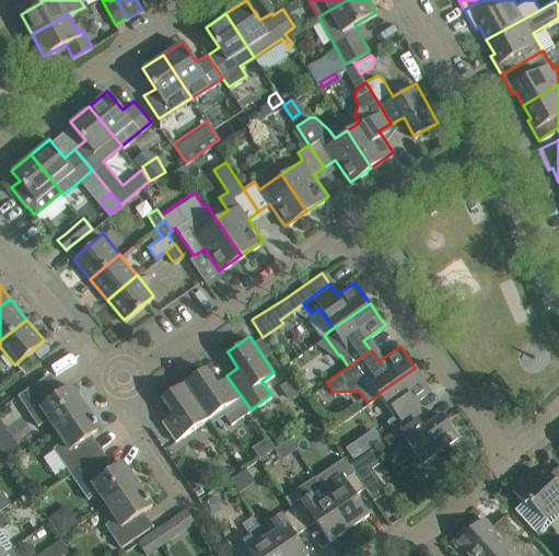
[(246,403),(226,375),(217,382),(206,367),(184,381),(208,417),(221,408),(231,423),(251,409),(246,403)]
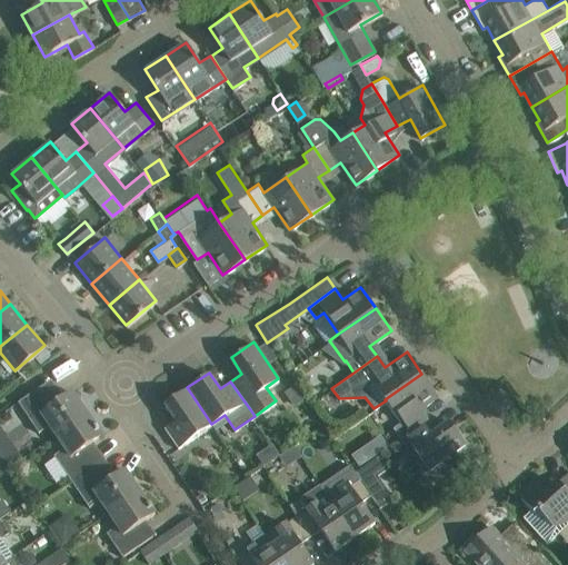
[(392,426),(400,438),(424,422),(416,410),(438,395),(421,374),(385,399),(386,400),(400,420),(392,426)]
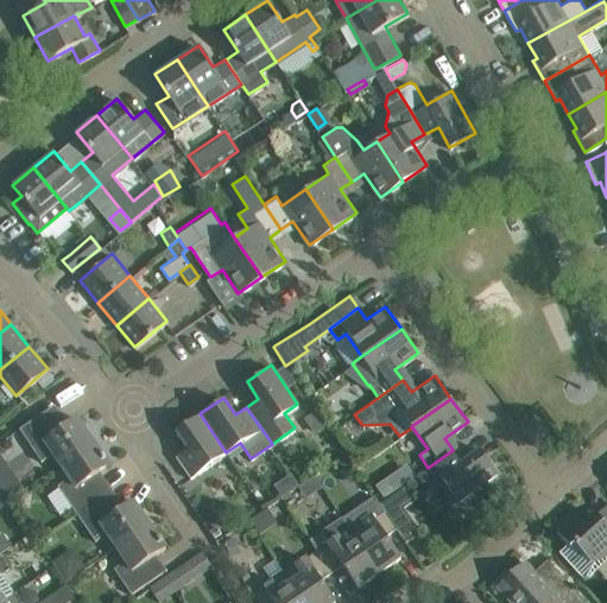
[(50,449),(59,462),(93,439),(77,416),(63,425),(50,406),(19,427),(38,456),(50,449)]
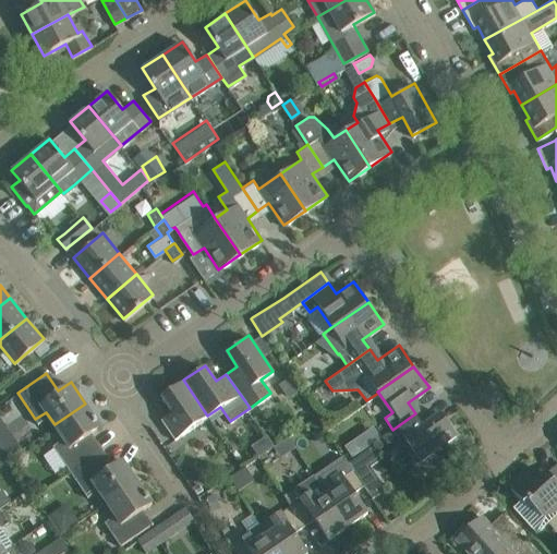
[(207,416),(183,380),(161,395),(172,410),(160,418),(174,438),(192,425),(207,416)]
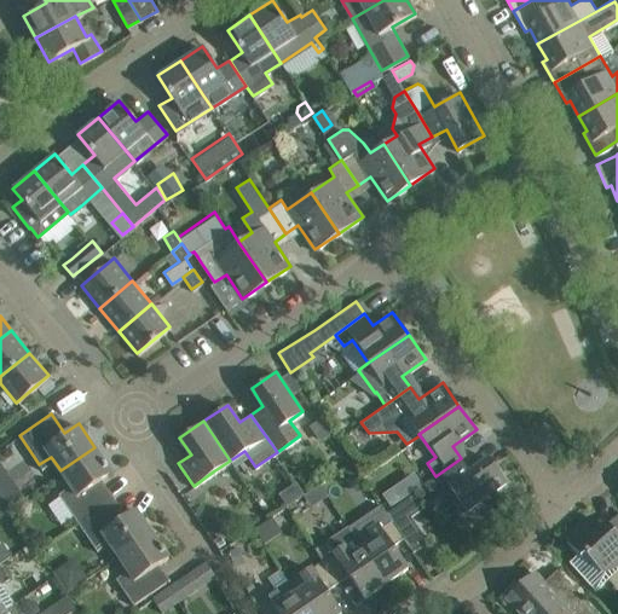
[(58,492),(78,521),(109,499),(97,481),(111,471),(107,465),(109,465),(105,461),(104,462),(94,447),(61,470),(70,485),(58,492)]
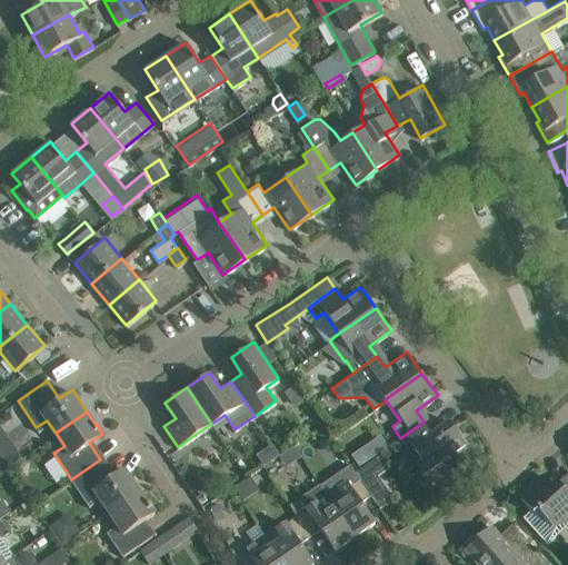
[(424,422),(400,438),(409,449),(412,447),(428,468),(465,442),(449,419),(431,433),(424,422)]
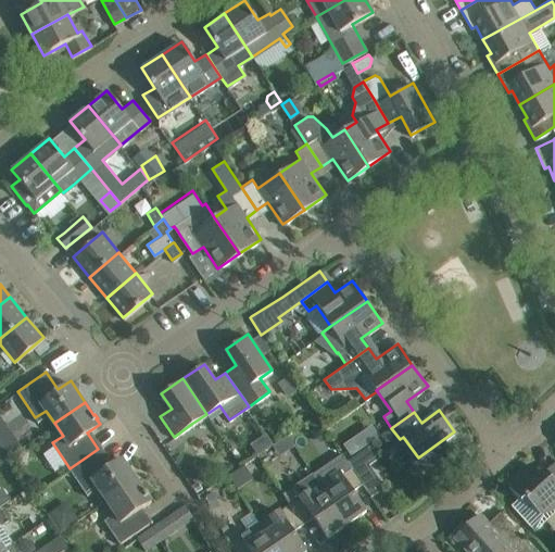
[(0,454),(20,437),(0,415),(0,454)]
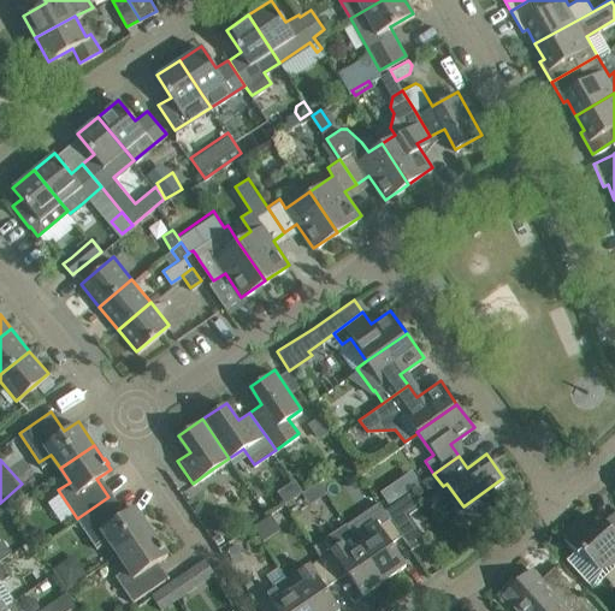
[(389,474),(379,461),(362,473),(373,486),(389,474)]
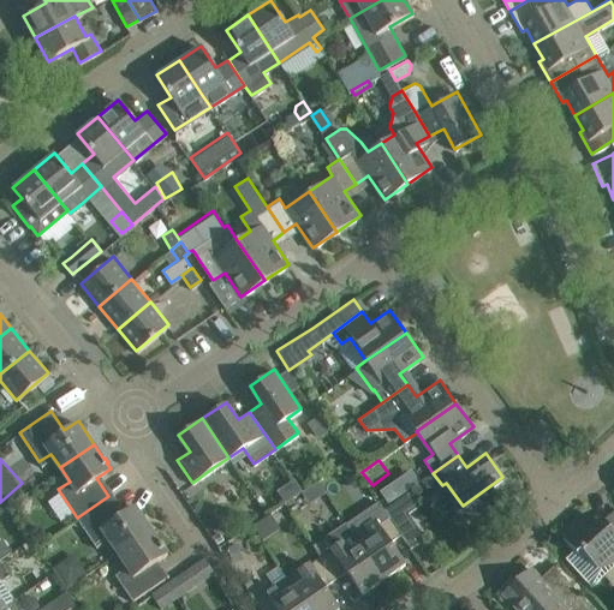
[(399,494),(391,483),(381,489),(388,501),(399,494)]
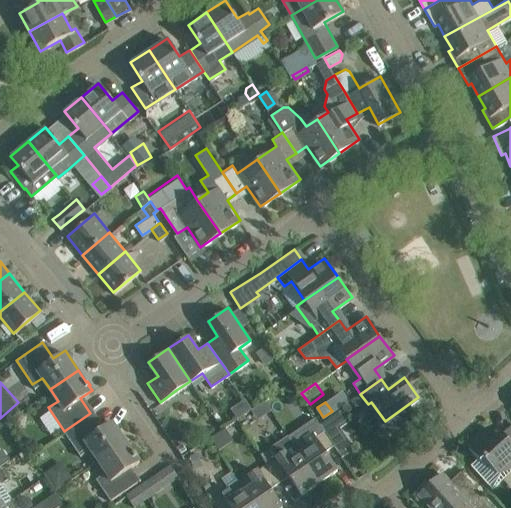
[(353,448),(338,425),(347,420),(339,409),(320,422),(342,455),(353,448)]
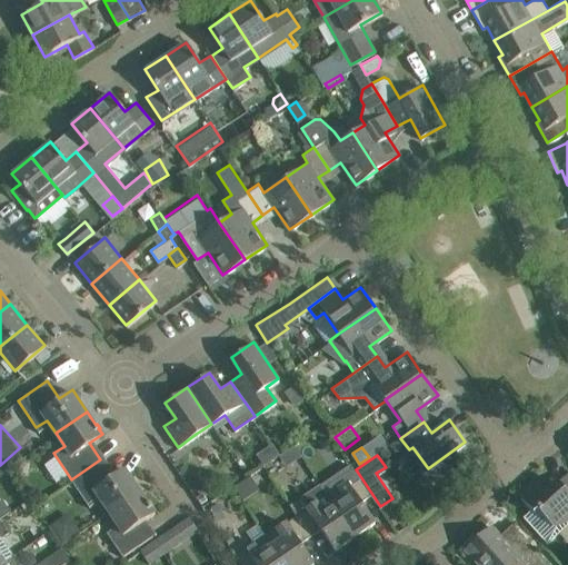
[(99,498),(108,511),(139,489),(125,467),(112,476),(100,459),(71,479),(88,505),(99,498)]
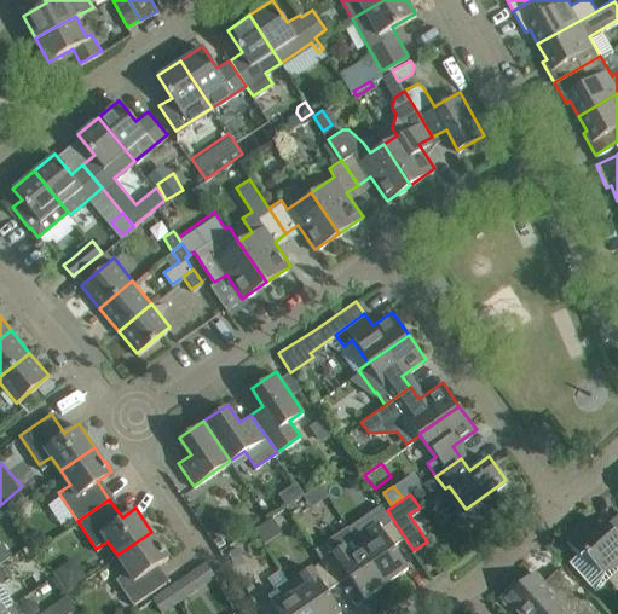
[(382,505),(350,528),(362,546),(386,581),(408,566),(392,544),(403,537),(396,525),(390,516),(388,514),(382,505)]
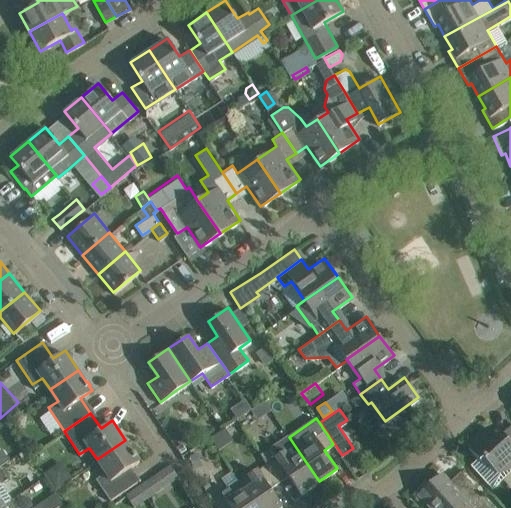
[(510,468),(510,423),(497,437),(491,430),(484,432),(468,447),(477,457),(470,463),(491,486),(502,477),(510,468)]
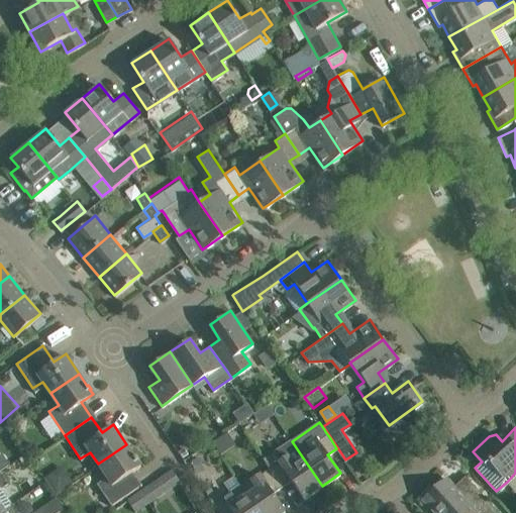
[(321,486),(302,456),(290,438),(263,456),(269,467),(282,486),(291,479),(303,498),(321,486)]
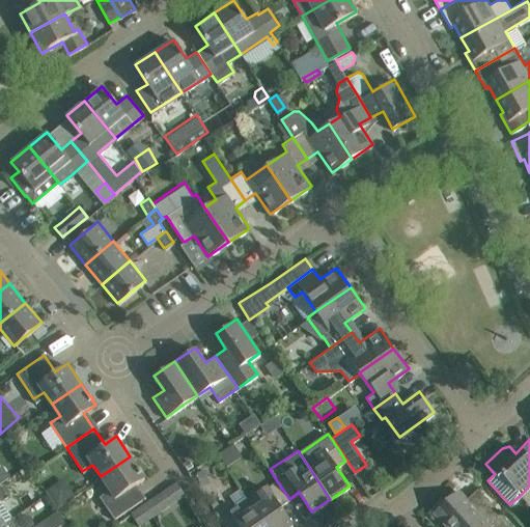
[(130,456),(101,476),(109,489),(99,495),(114,518),(124,510),(141,499),(132,486),(144,477),(141,472),(142,471),(140,468),(138,469),(130,456)]
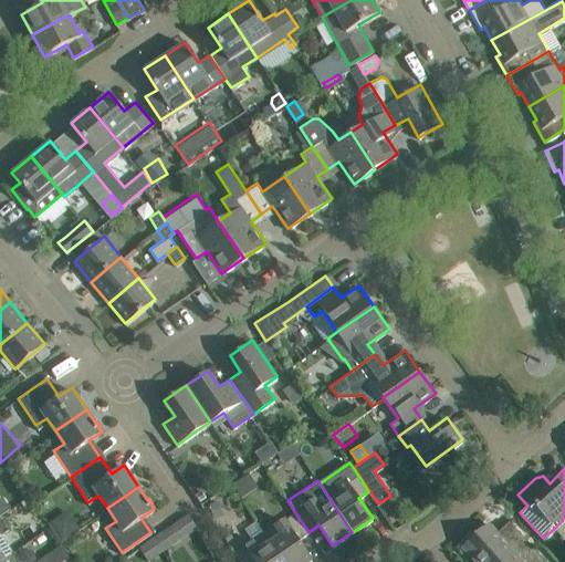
[(28,495),(20,500),(27,509),(34,505),(28,495)]
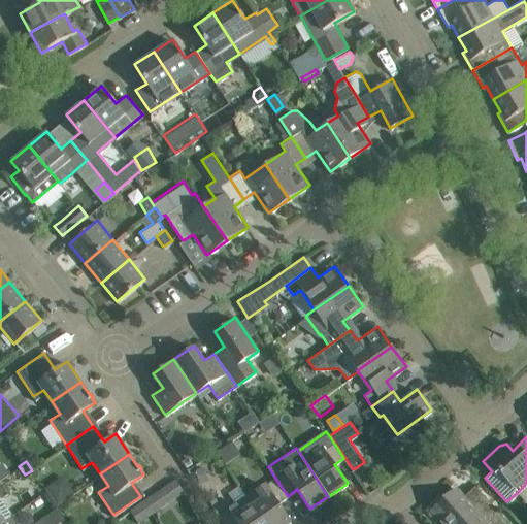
[(202,466),(193,468),(197,483),(206,480),(202,466)]
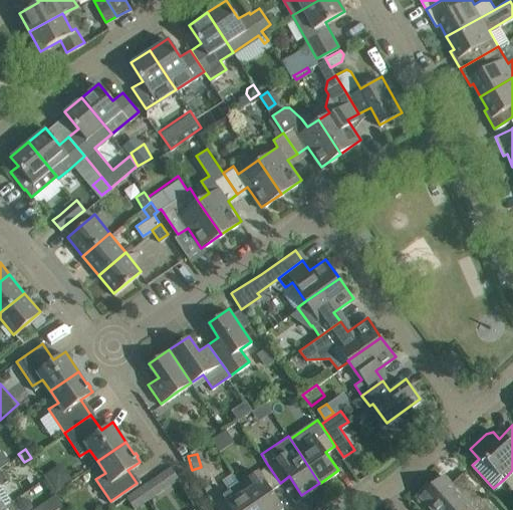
[(43,471),(54,488),(72,475),(61,459),(43,471)]
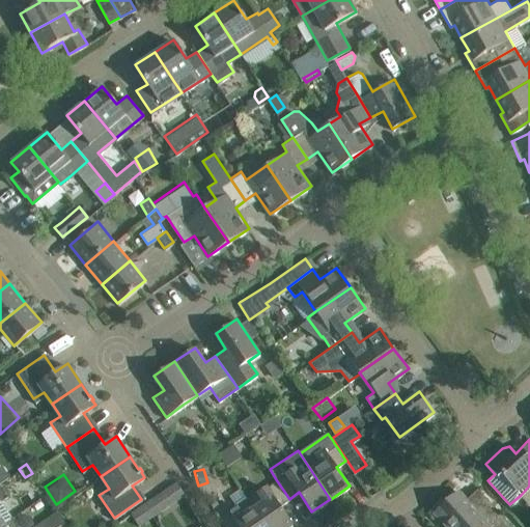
[(257,492),(248,499),(253,507),(267,526),(288,526),(293,524),(280,505),(289,499),(276,479),(257,492)]
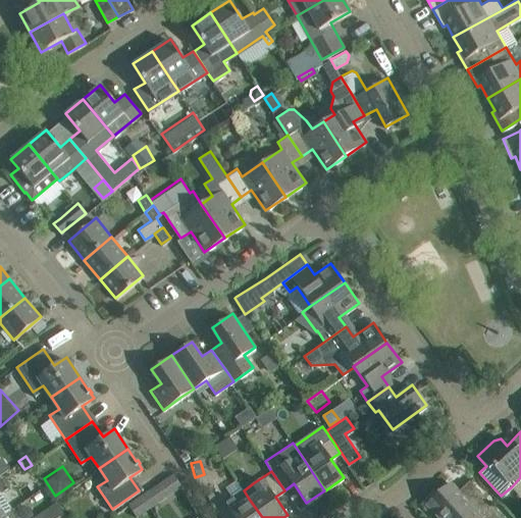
[(11,507),(1,490),(6,486),(0,476),(0,514),(3,513),(11,507)]
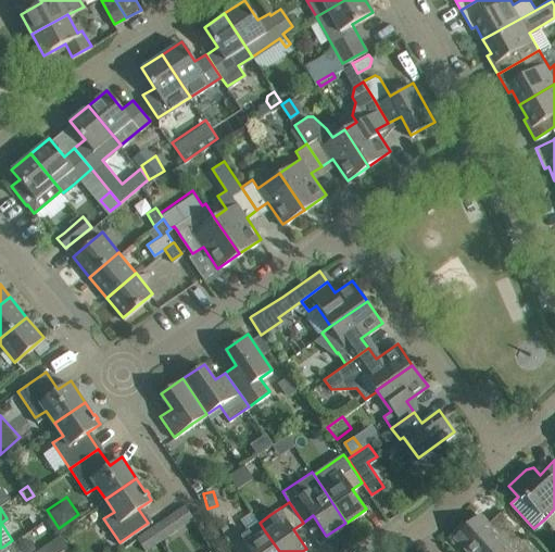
[(535,551),(537,551),(515,527),(500,511),(488,522),(479,513),(456,532),(465,541),(462,544),(468,551),(535,551)]
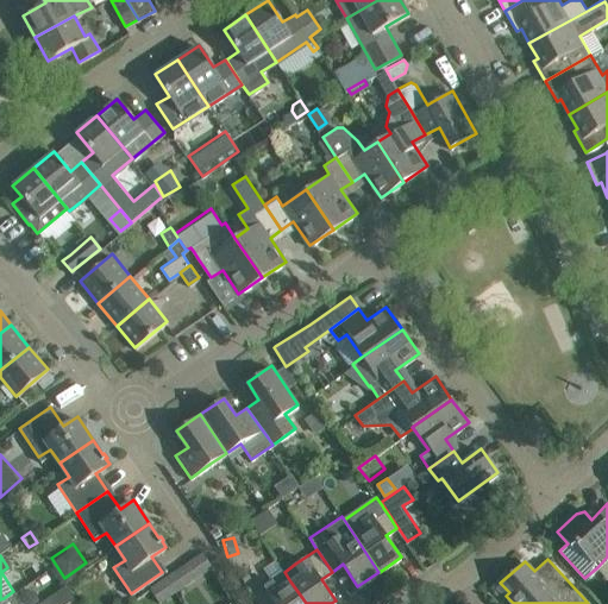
[(306,603),(290,582),(280,589),(274,579),(252,593),(258,603),(306,603)]
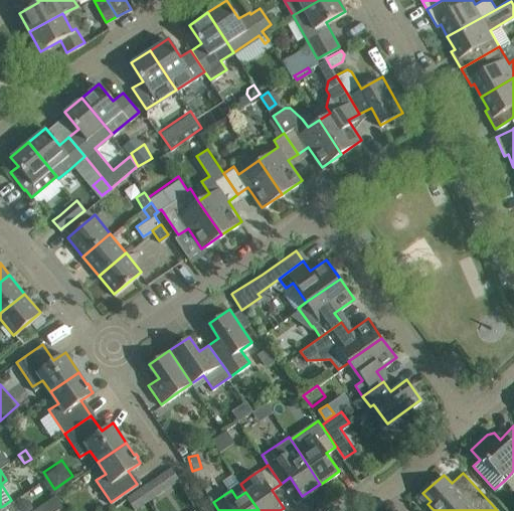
[(56,492),(32,506),(34,510),(51,510),(63,504),(56,492)]
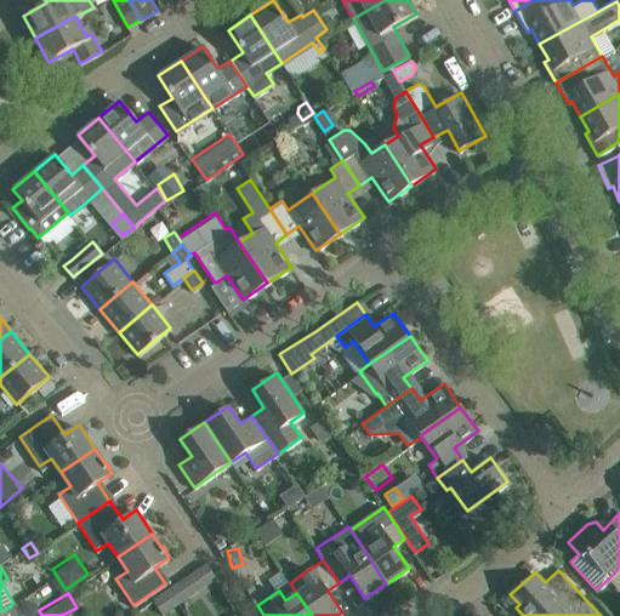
[(4,610),(0,611),(0,615),(22,615),(13,603),(4,610)]
